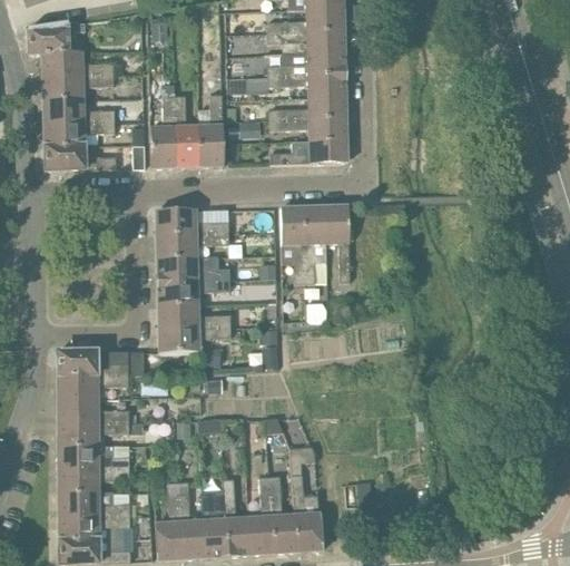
[(168,6),(167,0),(148,0),(150,9),(168,6)]
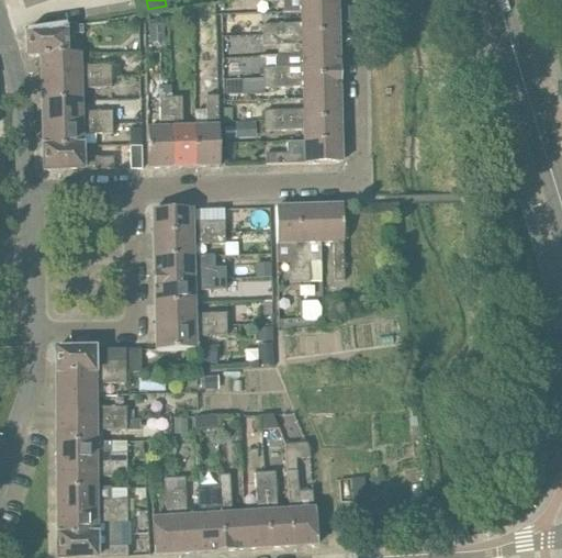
[(284,9),(302,9),(338,8),(337,0),(283,0),(284,9)]
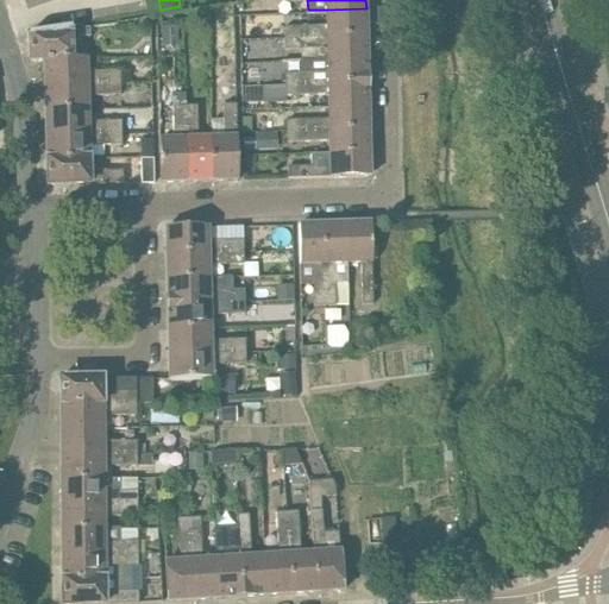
[(366,8),(327,10),(327,23),(284,24),(286,35),(366,32),(366,8)]
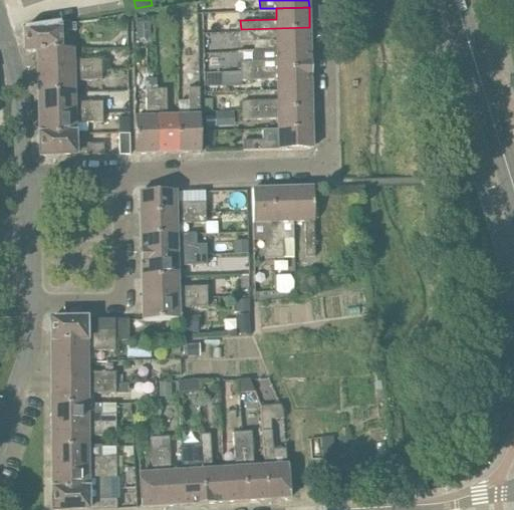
[(25,49),(37,49),(74,49),(74,46),(62,46),(61,16),(23,23),(24,28),(25,49)]
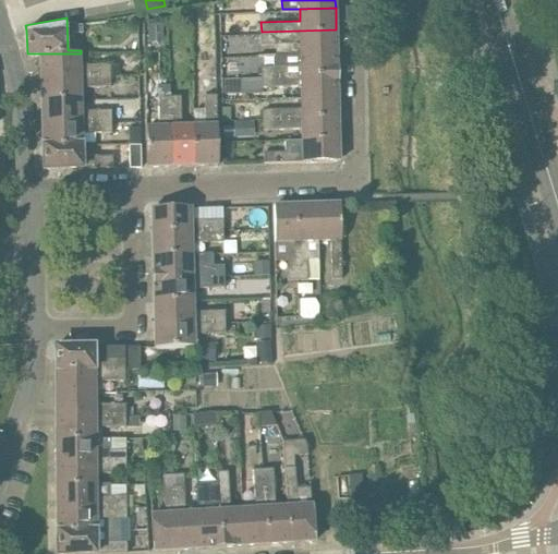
[(148,34),(165,34),(165,21),(148,21),(148,34)]
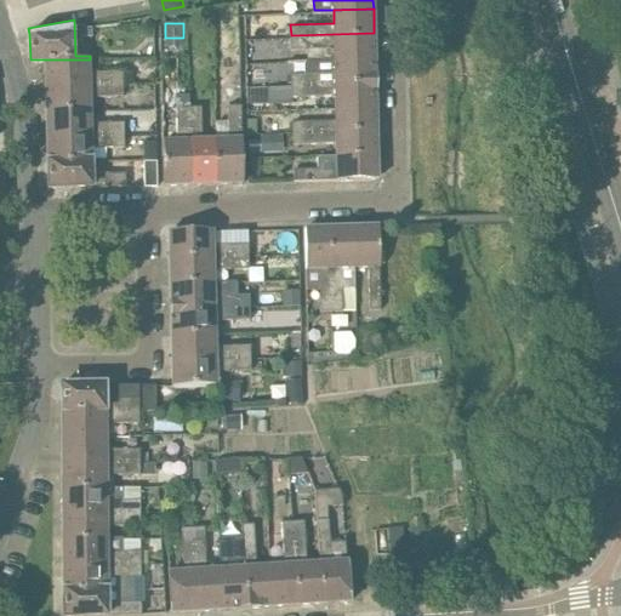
[(374,33),(291,35),(291,46),(334,45),(334,57),(375,57),(374,33)]
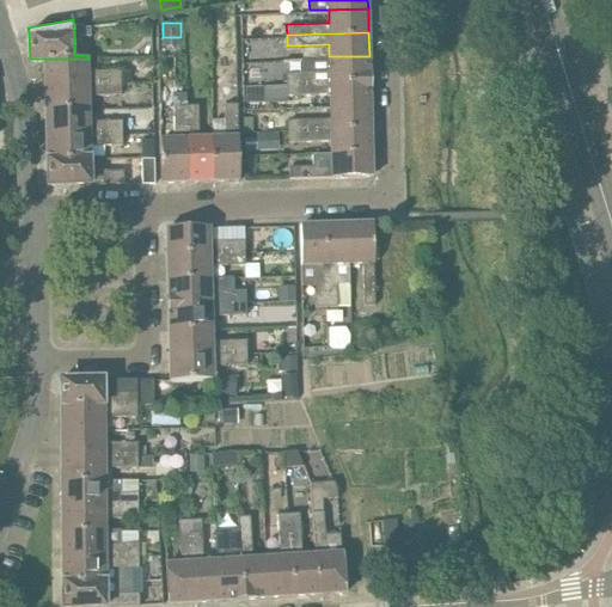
[(369,56),(329,56),(330,69),(288,71),(288,81),(369,81),(369,56)]
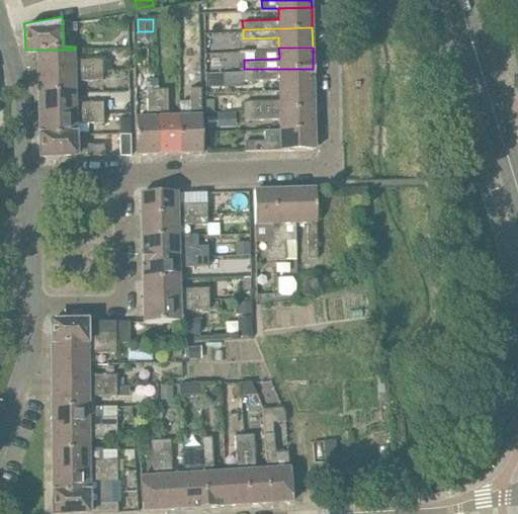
[(75,50),(37,50),(38,70),(103,67),(102,57),(75,58),(75,50)]
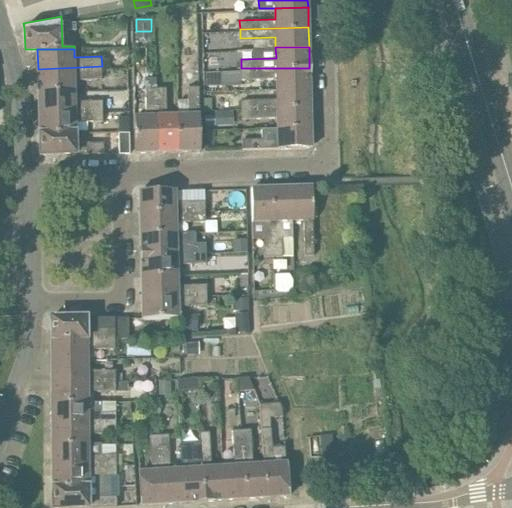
[(102,66),(38,69),(38,90),(75,88),(74,78),(102,77),(102,66)]
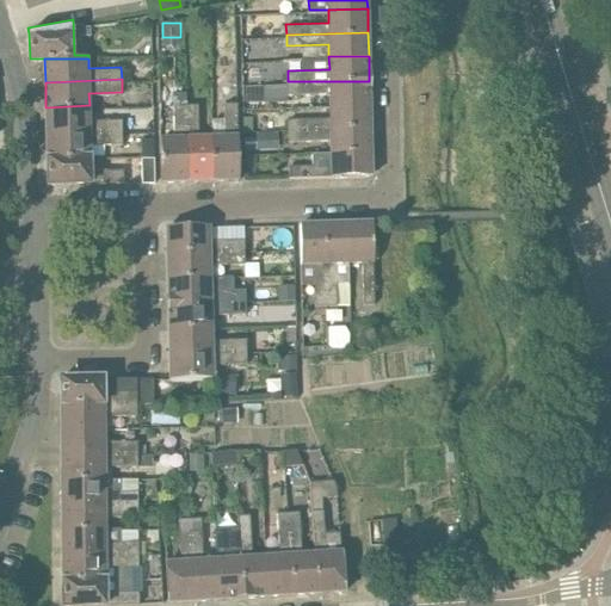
[(246,82),(246,99),(264,99),(264,81),(246,82)]
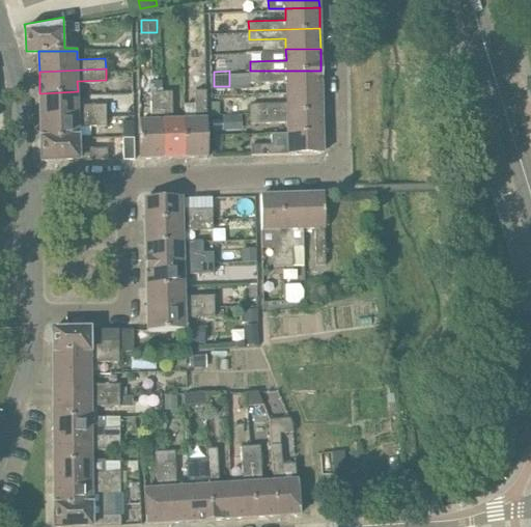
[(320,71),(250,71),(250,80),(286,80),(286,90),(322,90),(320,71)]
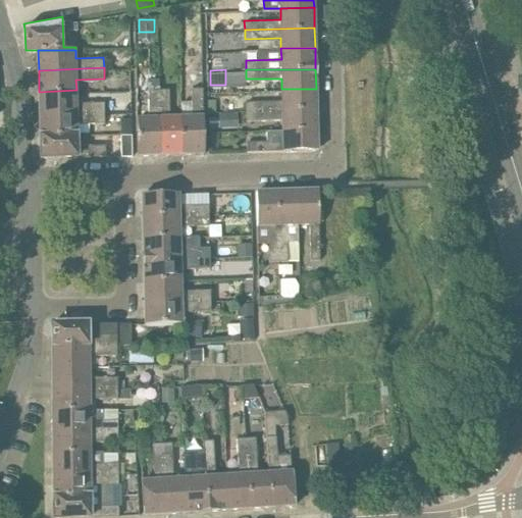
[(193,115),(181,116),(181,153),(205,152),(203,88),(192,88),(193,115)]
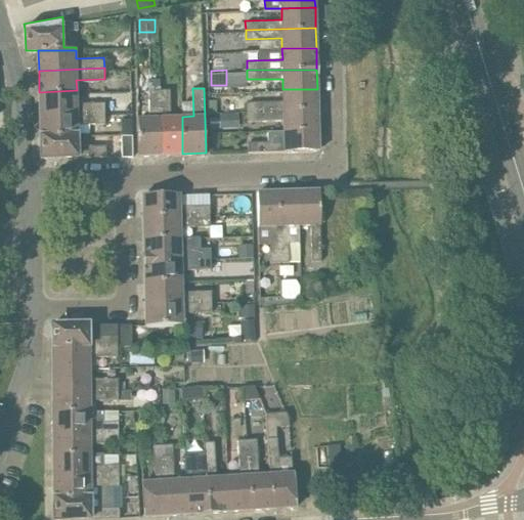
[(161,154),(160,89),(149,89),(150,118),(137,118),(138,155),(161,154)]
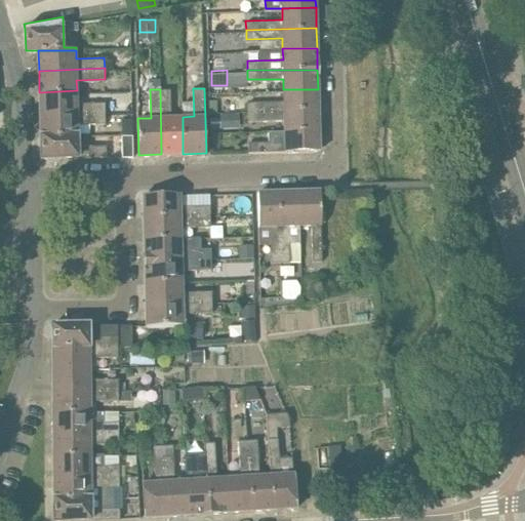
[(183,154),(183,117),(171,117),(170,89),(160,89),(161,154),(183,154)]
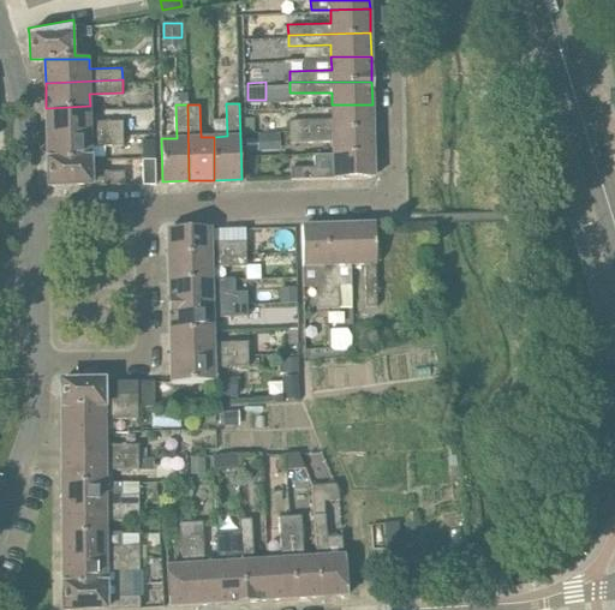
[(372,105),(332,105),(333,117),(291,118),(291,129),(372,127),(372,105)]
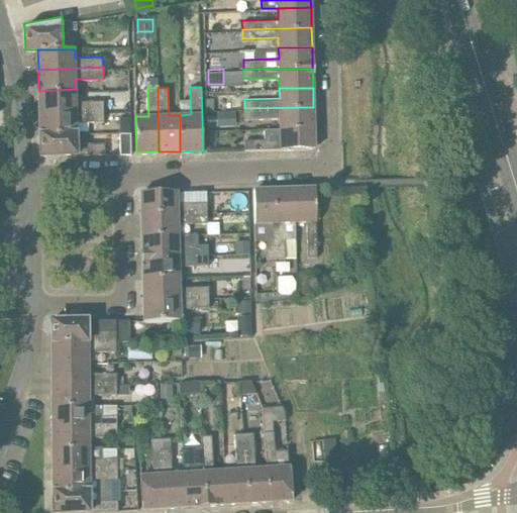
[(76,89),(38,91),(39,112),(104,109),(103,99),(76,100),(76,89)]
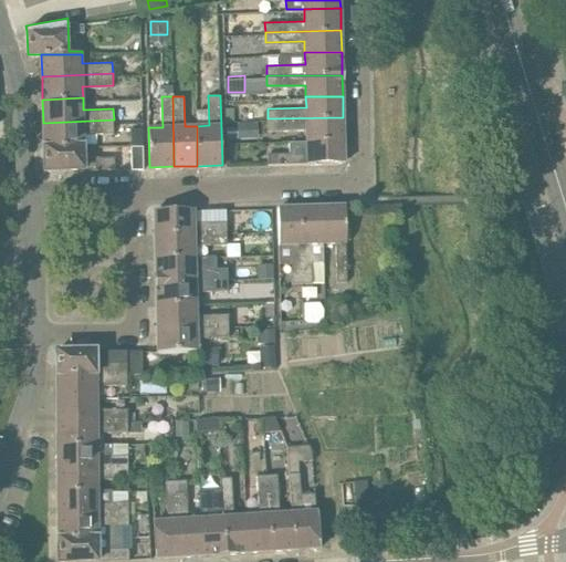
[(234,106),(226,106),(227,120),(236,120),(234,106)]
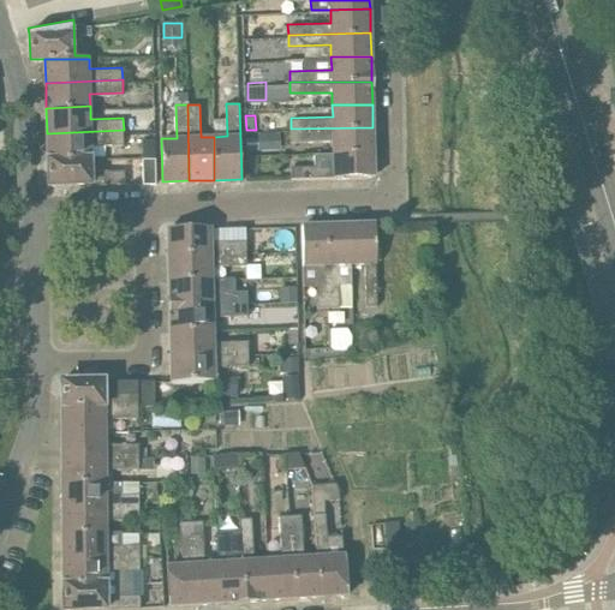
[(372,127),(291,129),(291,139),(333,138),(333,151),(374,150),(372,127)]
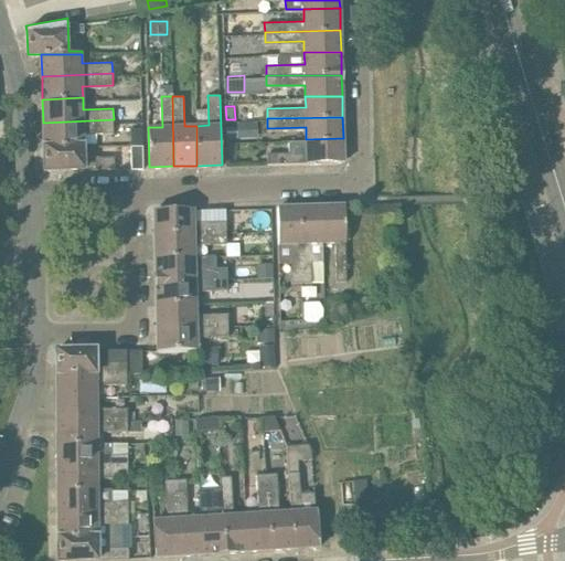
[(114,119),(43,123),(43,146),(84,145),(84,131),(114,131),(114,119)]
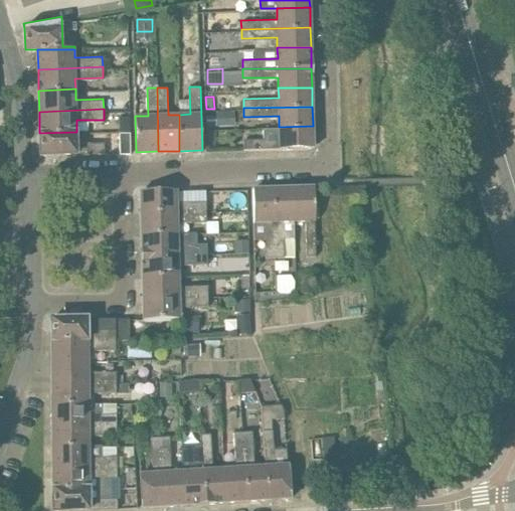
[(216,123),(216,113),(206,113),(206,123),(216,123)]
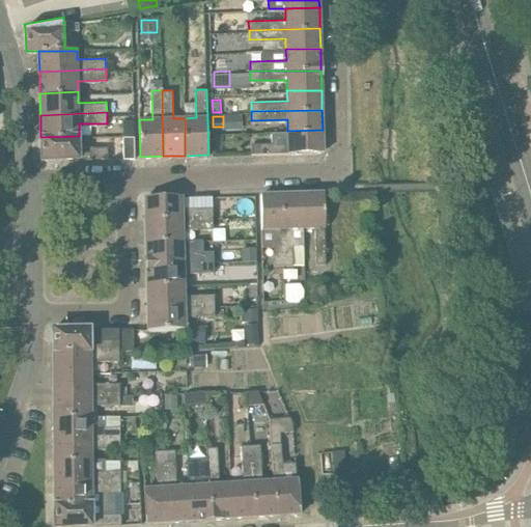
[(122,118),(122,134),(134,134),(134,118),(122,118)]
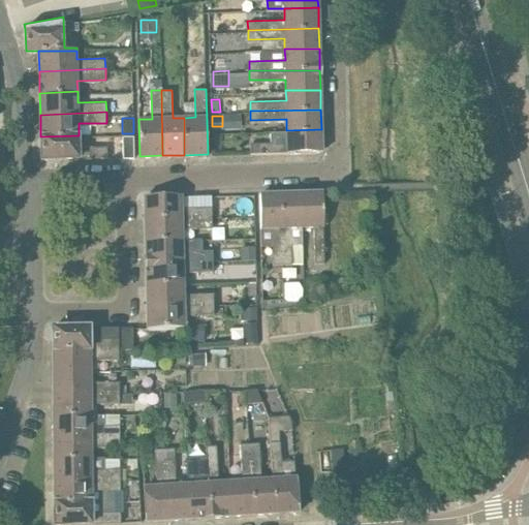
[(321,129),(286,130),(286,141),(250,142),(251,152),(317,151),(321,147),(321,129)]
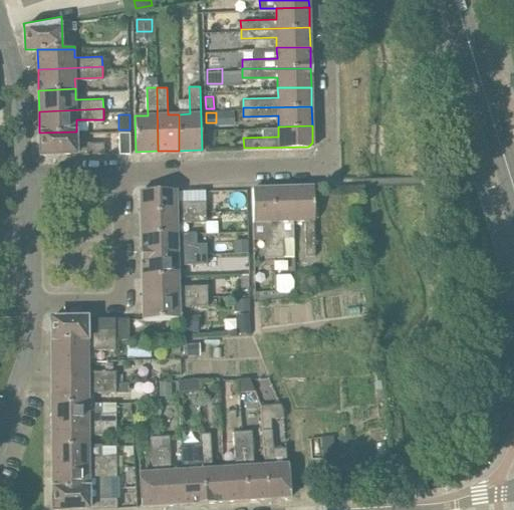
[(119,152),(131,152),(130,131),(119,131),(119,152)]
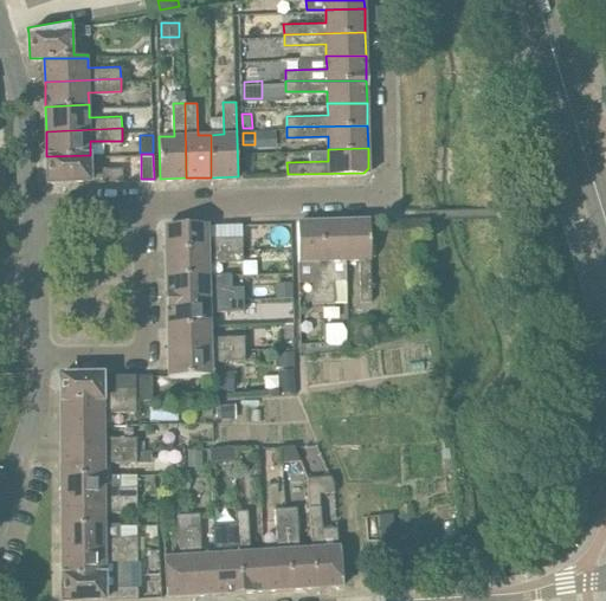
[(90,155),(46,156),(47,176),(47,182),(53,181),(123,180),(123,167),(90,167),(90,155)]
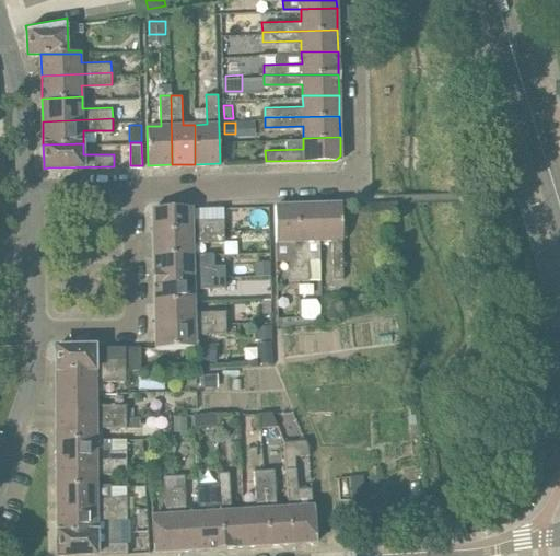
[(319,240),(318,201),(298,203),(300,279),(310,279),(308,240),(319,240)]
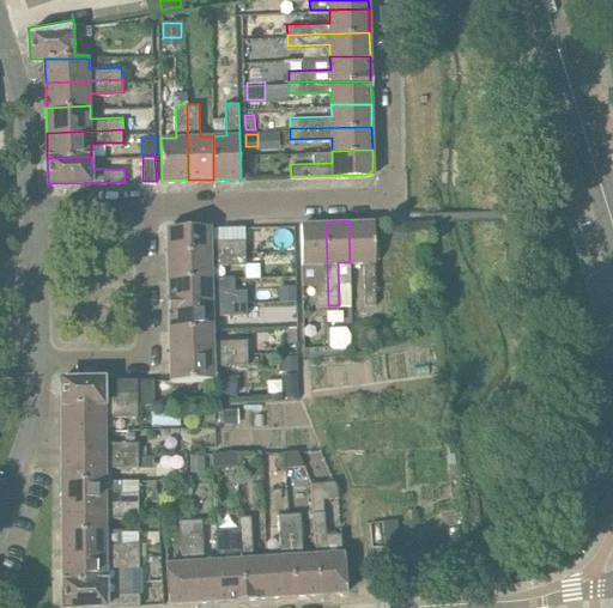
[(368,220),(349,220),(350,262),(363,262),(364,303),(376,303),(375,226),(368,220)]
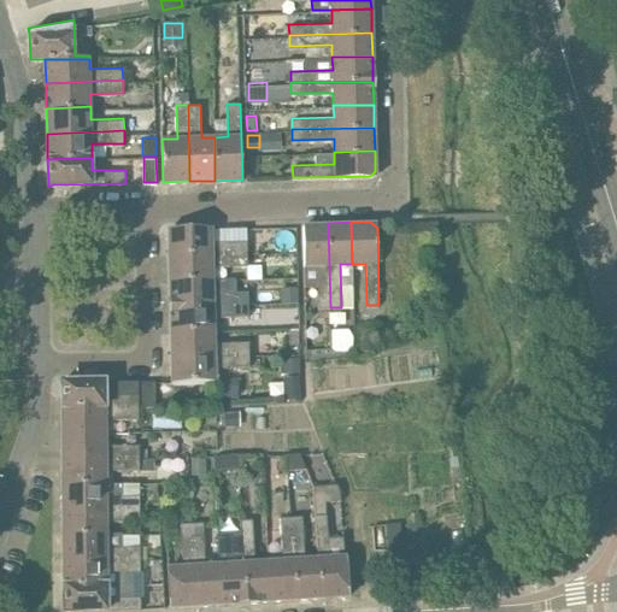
[(330,307),(328,223),(303,223),(304,265),(317,264),(318,306),(330,307)]
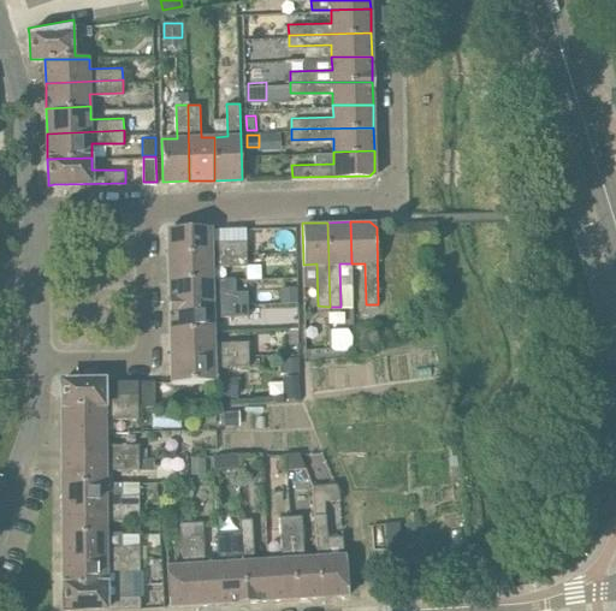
[(167,233),(169,254),(247,251),(247,239),(212,241),(211,226),(175,226),(167,233)]
